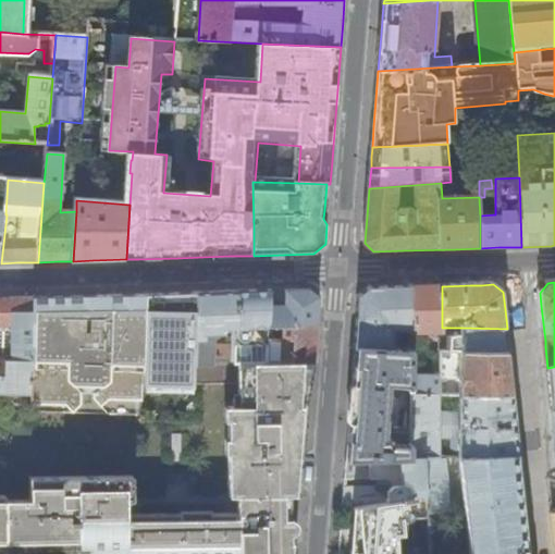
[(426,287),(415,287),(414,331),(414,351),(414,357),(426,357),(424,341),(423,341),(423,331),(442,330),(442,328),(442,286),(426,287)]
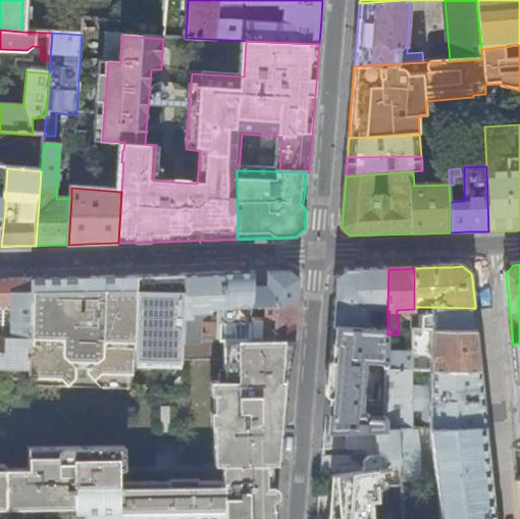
[(334,326),(371,328),(371,310),(387,310),(388,269),(376,269),(363,270),(347,271),(338,278),(335,309),(334,326)]
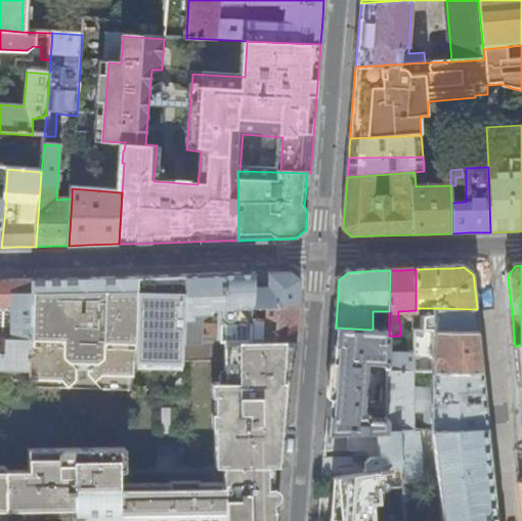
[(262,274),(257,274),(255,307),(268,307),(300,306),(302,280),(293,273),(277,274),(271,274),(271,288),(259,288),(262,274)]
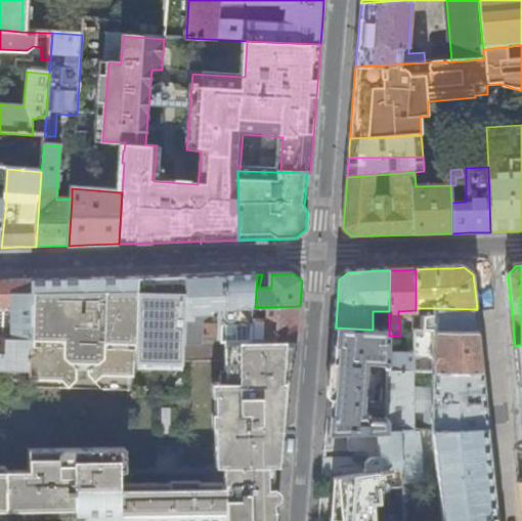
[(240,275),(224,275),(222,309),(221,331),(220,343),(228,343),(253,343),(255,315),(255,307),(257,274),(240,275)]
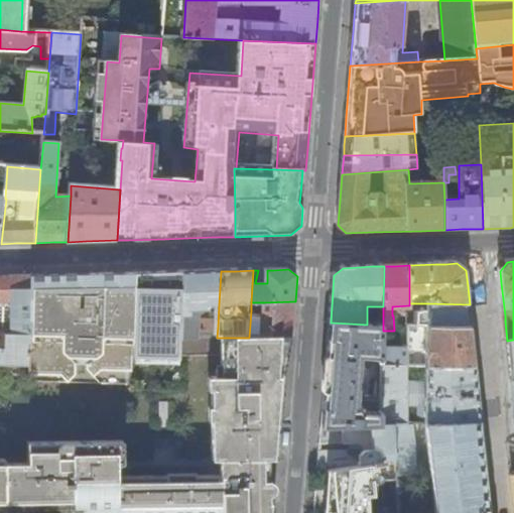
[(201,272),(183,273),(181,338),(217,338),(218,326),(198,326),(199,313),(194,314),(195,309),(206,309),(206,305),(219,304),(221,271),(208,272),(201,272)]
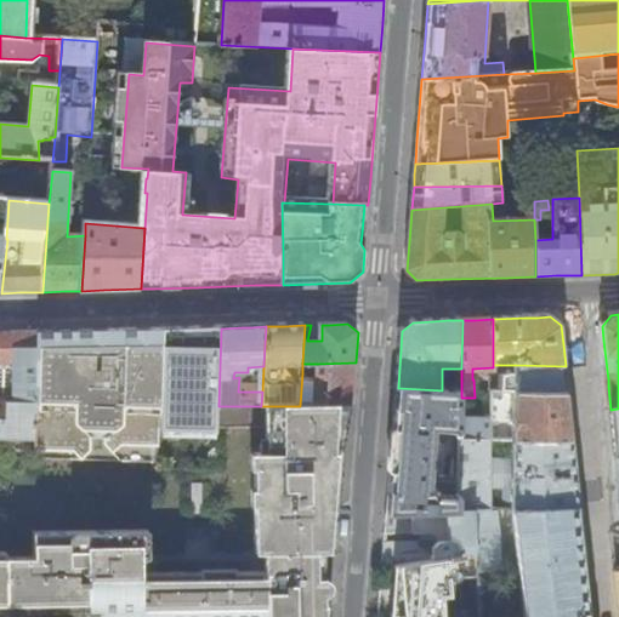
[(193,329),(166,330),(163,428),(217,429),(219,406),(221,329),(193,329)]
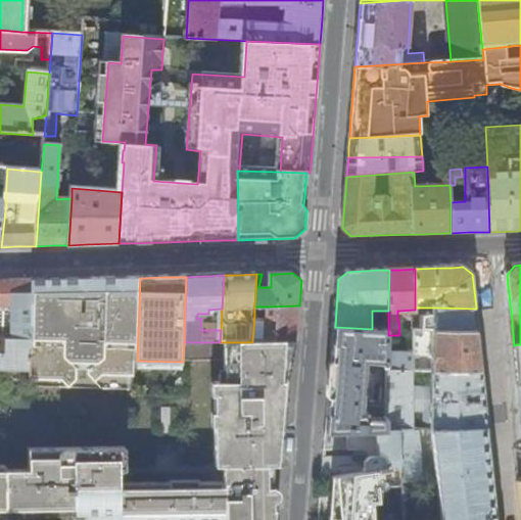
[(32,370),(31,383),(63,384),(70,391),(78,384),(78,372),(89,372),(90,378),(97,385),(104,379),(137,379),(137,361),(140,278),(132,278),(120,278),(85,279),(50,281),(34,281),(32,370)]
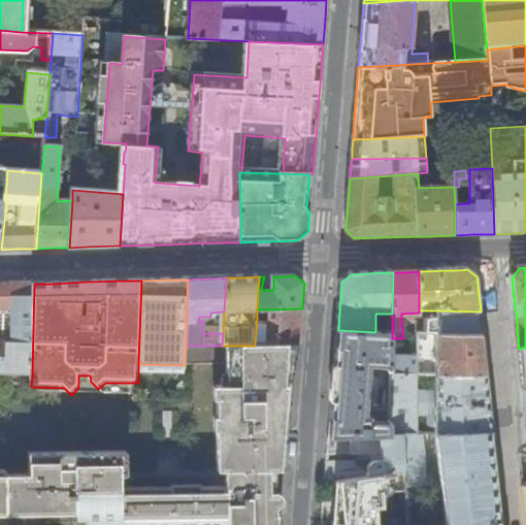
[(0,372),(32,373),(34,284),(17,285),(0,285),(0,309),(12,310),(11,341),(0,341),(0,372)]
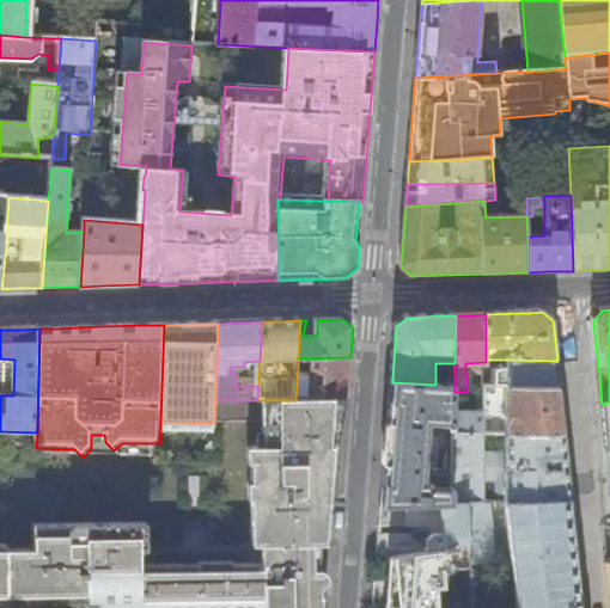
[(347,400),(351,357),(313,358),(312,374),(304,373),(304,369),(298,368),(296,400),(316,400),(347,400)]
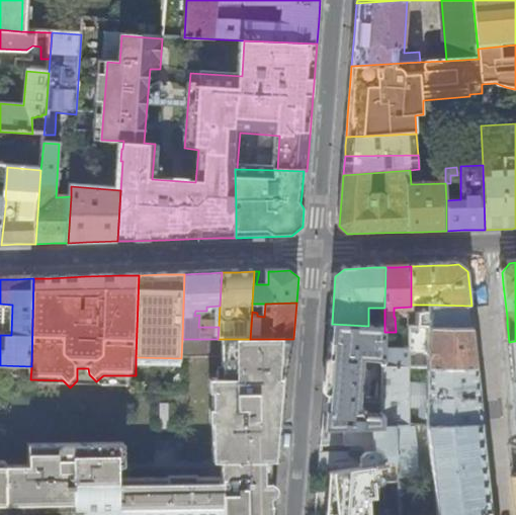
[(411,321),(411,328),(430,328),(474,328),(473,317),(471,306),(430,305),(430,312),(411,315),(411,321)]
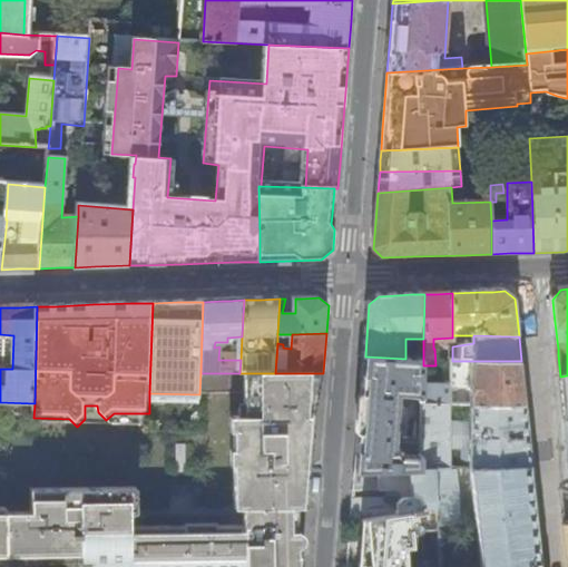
[(405,359),(365,357),(363,373),(360,430),(356,472),(400,471),(411,471),(422,471),(422,470),(423,406),(423,385),(423,365),(423,359),(405,359)]
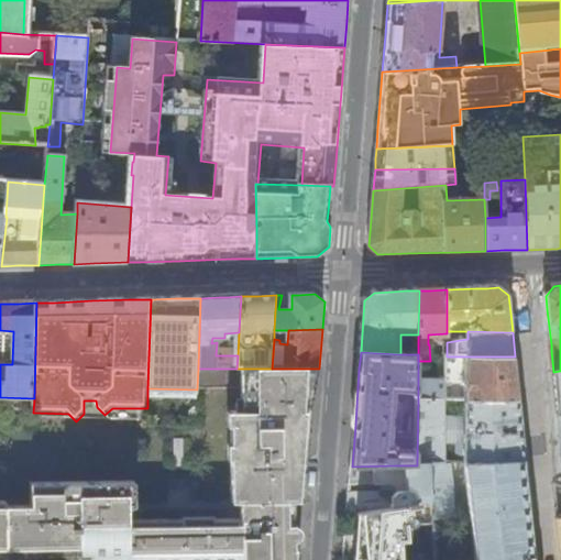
[(517,381),(515,357),(468,357),(468,402),(519,402),(517,381)]
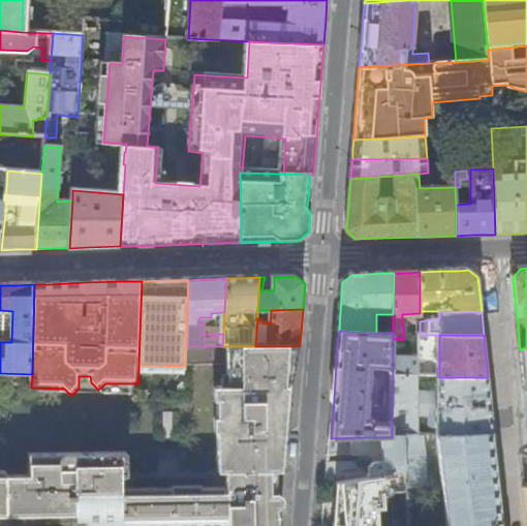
[(413,358),(393,358),(393,376),(417,376),(420,376),(420,340),(413,340),(413,358)]
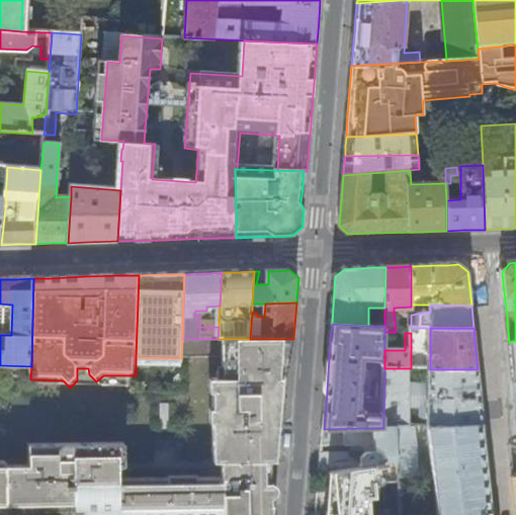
[(0,510),(4,510),(4,514),(82,514),(276,514),(277,507),(274,507),(274,499),(277,497),(278,491),(277,487),(275,484),(267,484),(266,478),(266,460),(279,460),(281,427),(283,402),(286,366),(287,354),(268,354),(267,339),(250,339),(226,339),(226,378),(216,378),(217,462),(224,463),(224,478),(119,478),(119,465),(124,463),(125,444),(28,444),(28,464),(0,463),(0,510)]
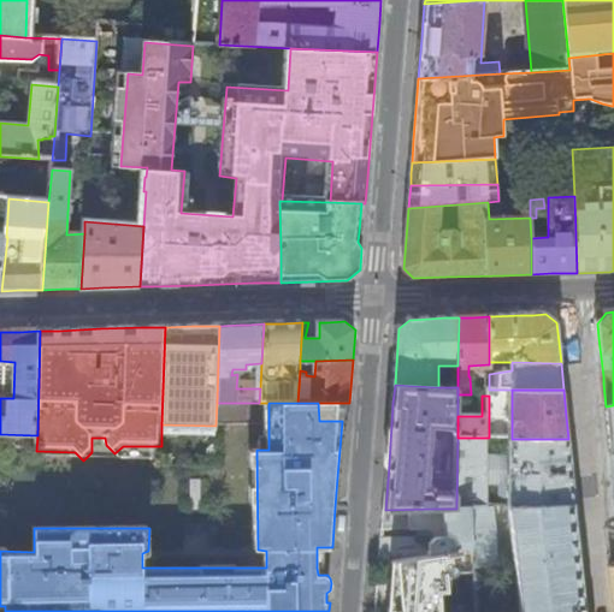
[(486,438),(458,438),(456,507),(468,506),(489,506),(486,438)]
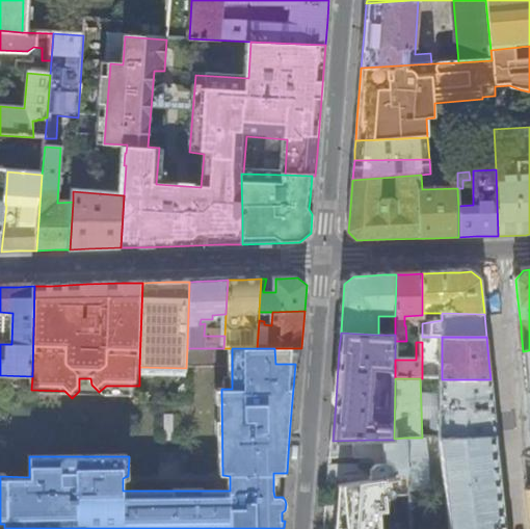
[(442,379),(435,379),(440,438),(442,437),(497,435),(494,406),(491,379),(442,379)]
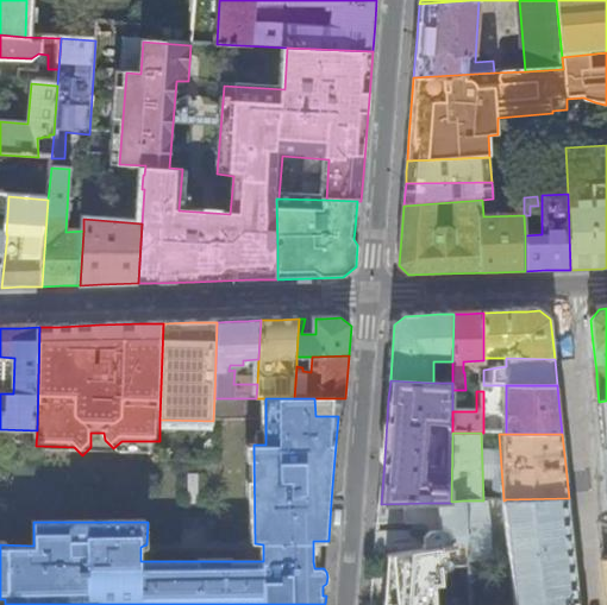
[(569,498),(506,499),(517,604),(567,604),(579,603),(573,541),(569,498)]
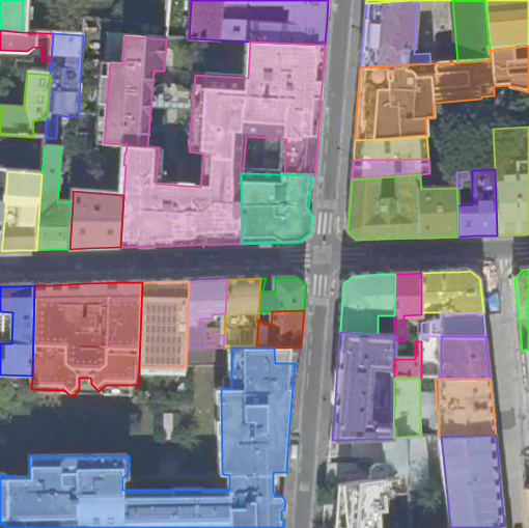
[(338,484),(408,474),(404,437),(393,438),(393,439),(383,439),(385,465),(377,465),(362,466),(330,467),(329,485),(338,484)]
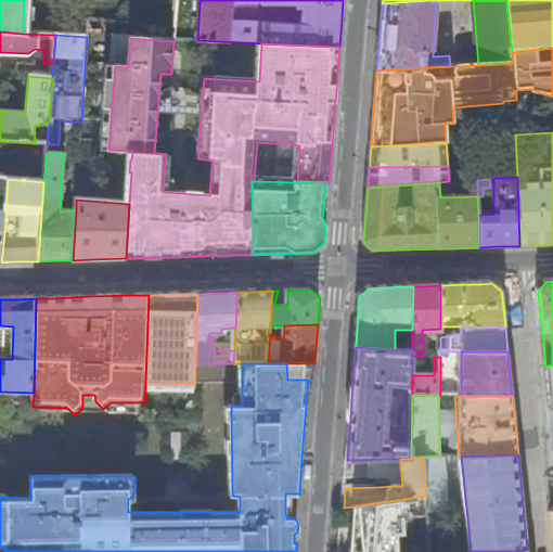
[(440,457),(422,457),(426,496),(428,514),(451,514),(449,497),(453,496),(452,490),(448,490),(445,457),(440,457)]
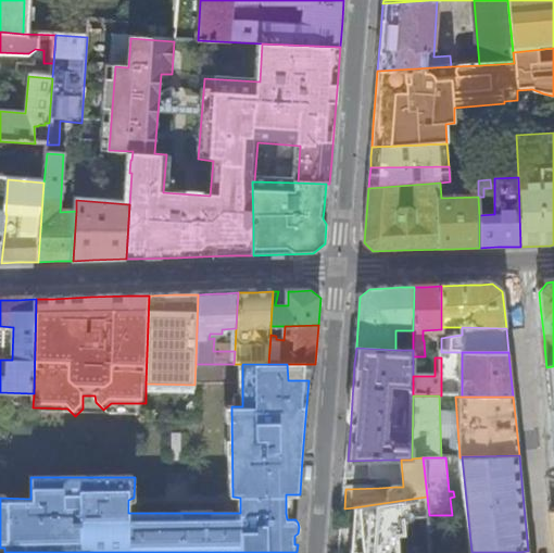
[(347,479),(379,479),(391,479),(390,460),(348,461),(347,479)]
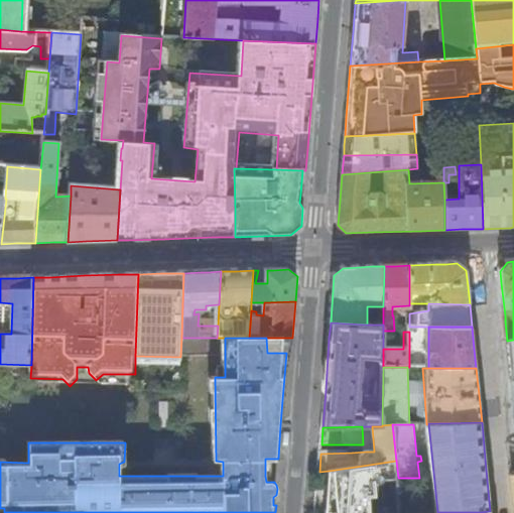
[(326,512),(370,508),(368,483),(398,480),(398,478),(396,461),(329,471),(328,492),(326,512)]
